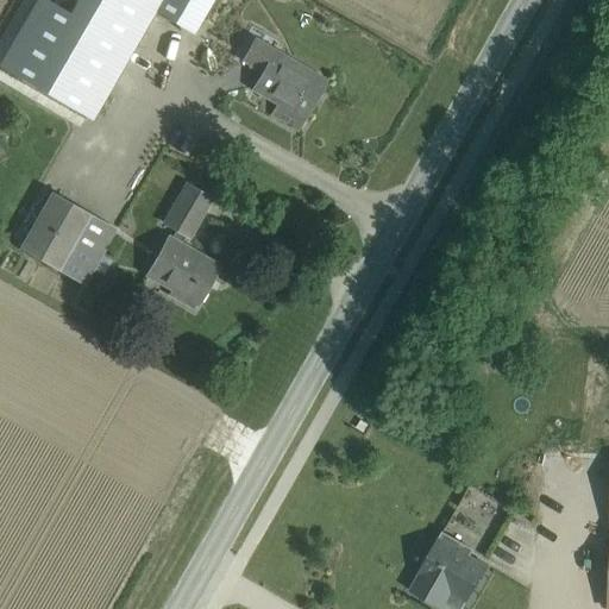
[(36,0),(0,62),(0,67),(90,120),(155,11),(161,0),(76,0),(69,13),(46,0),(36,0)]
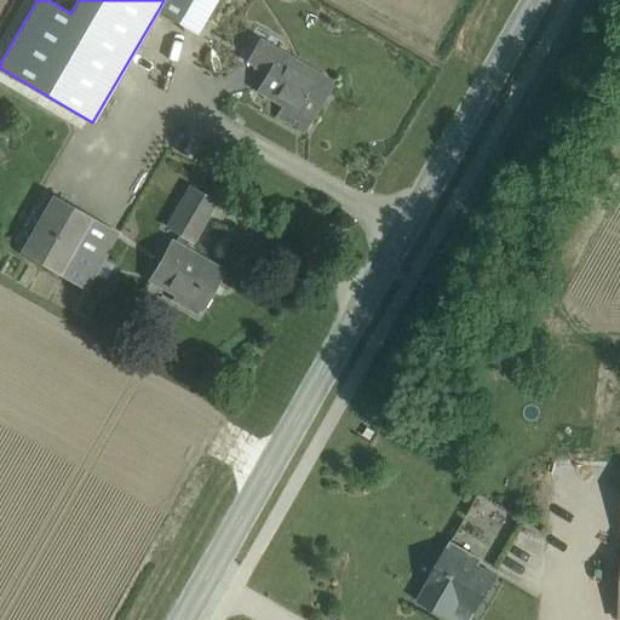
[(164,0),(158,11),(197,35),(217,0),(164,0)]
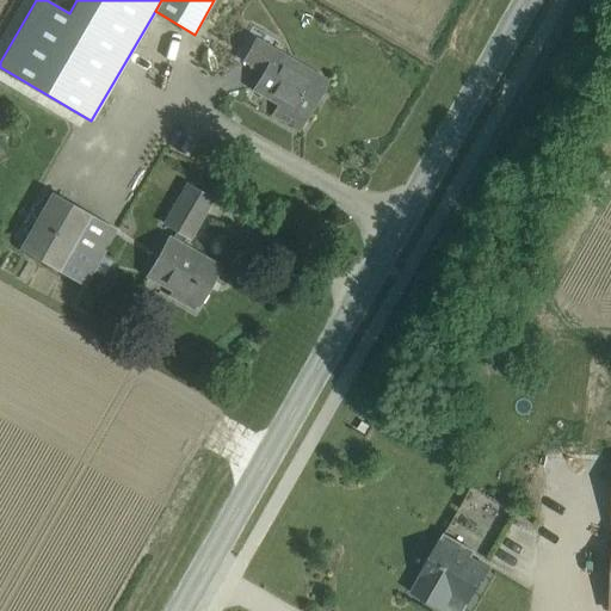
[(304,119),(326,81),(276,51),(253,90),(304,119)]
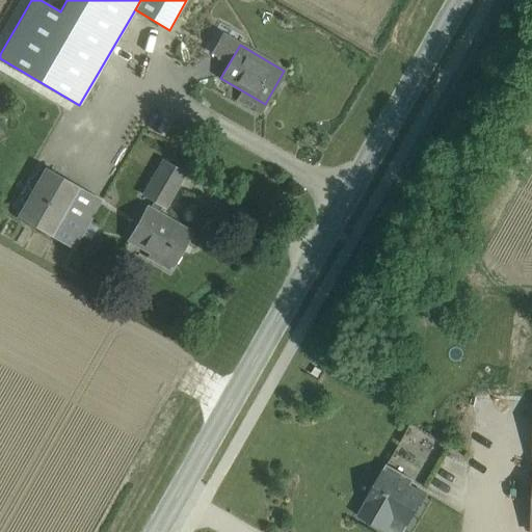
[(173,266),(191,233),(157,213),(161,206),(164,208),(184,174),(162,161),(142,195),(153,202),(149,209),(147,208),(128,241),(151,254),(148,259),(167,270),(170,265),(173,266)]
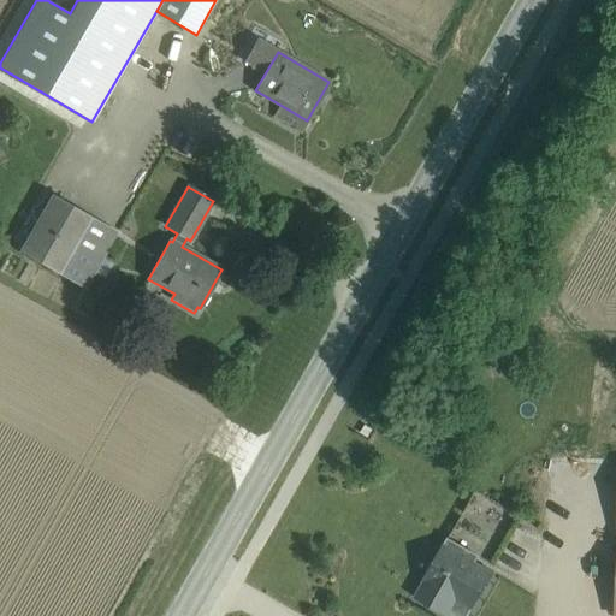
[(87,288),(117,234),(90,218),(90,217),(51,194),(18,250),(59,273),(59,272),(87,288)]
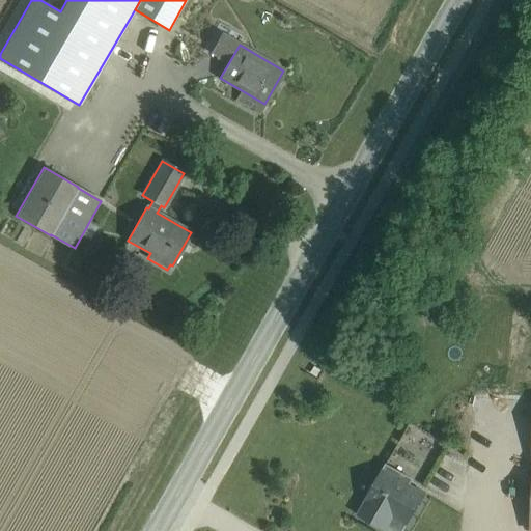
[(358,515),(386,530),(401,530),(424,493),(423,493),(422,493),(400,480),(403,475),(385,465),(364,501),(365,501),(357,515),(358,515)]
